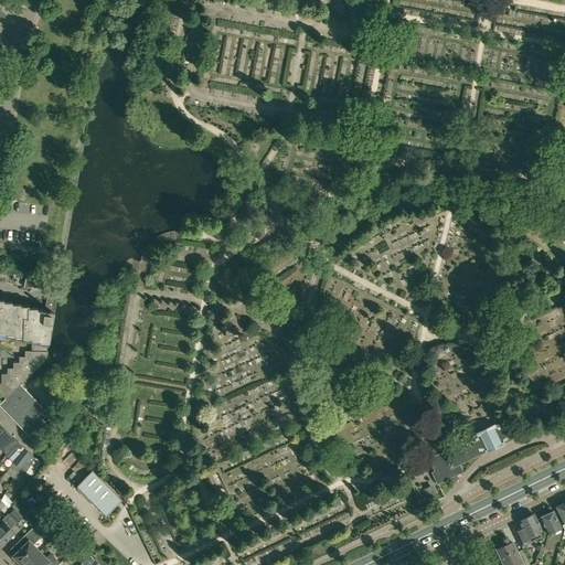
[(20,385),(46,360),(60,285),(27,276),(24,287),(30,288),(31,287),(48,290),(45,311),(38,310),(38,308),(29,308),(29,307),(21,306),(21,305),(12,305),(12,302),(4,302),(4,300),(0,300),(0,332),(7,333),(7,336),(14,336),(14,337),(23,338),(23,339),(32,339),(31,351),(24,351),(24,352),(25,352),(25,358),(20,356),(20,363),(13,363),(13,369),(8,369),(8,374),(2,374),(2,380),(1,380),(1,381),(2,382),(0,383),(0,392),(6,398),(0,403),(0,405),(30,437),(45,423),(43,420),(49,415),(20,385)]
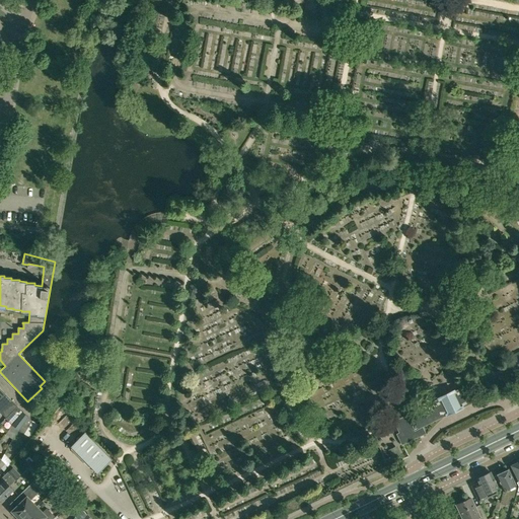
[(469,402),(465,394),(462,387),(454,390),(451,391),(455,399),(460,409),(462,408),(462,406),(469,402)]
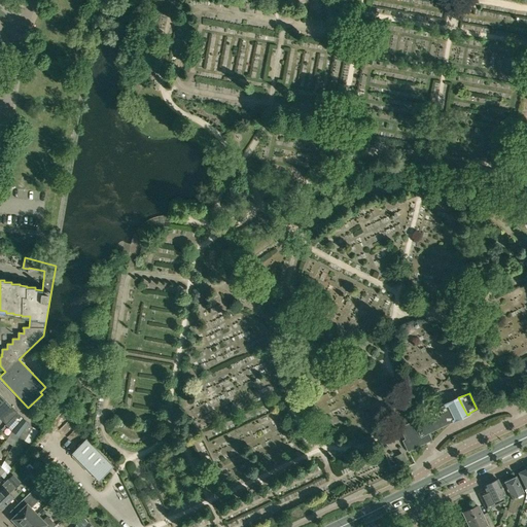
[(467,415),(462,406),(458,397),(453,400),(448,402),(456,420),(461,418),(467,415)]
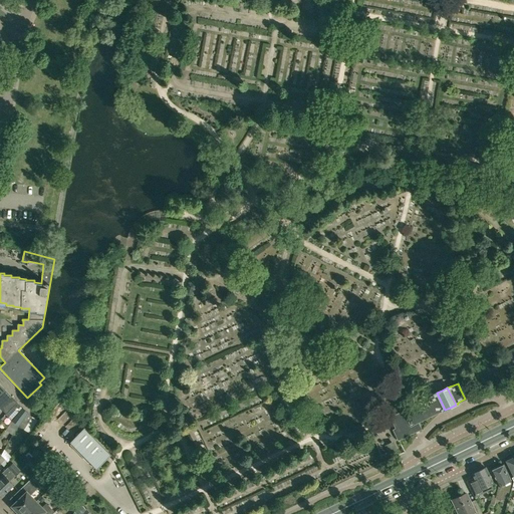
[(0,409),(0,410),(12,398),(5,390),(0,395),(0,409)]
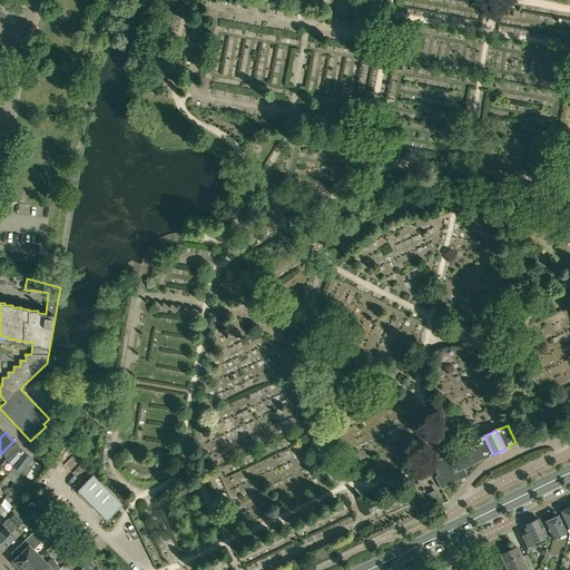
[(458,478),(459,479),(461,479),(465,477),(467,475),(463,468),(490,455),(490,457),(493,454),(484,435),(481,438),(446,454),(448,455),(442,459),(442,457),(438,459),(438,460),(433,462),(439,474),(435,477),(441,488),(444,487),(444,484),(458,478)]
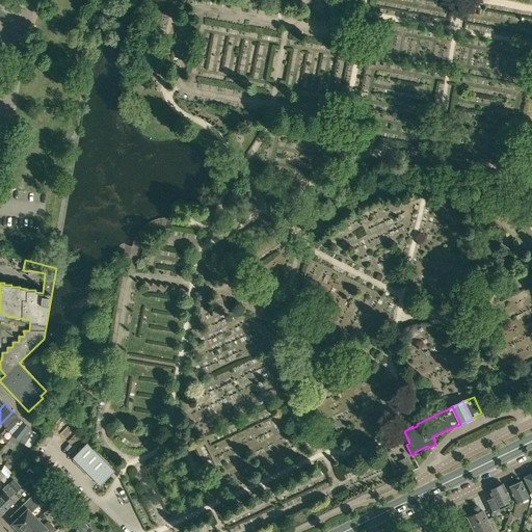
[(5,429),(18,417),(12,411),(0,424),(2,426),(5,429)]
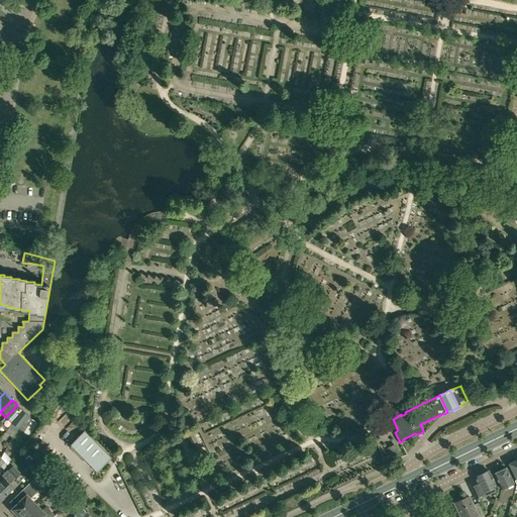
[(11,424),(12,423),(23,411),(17,405),(5,417),(4,418),(11,424)]
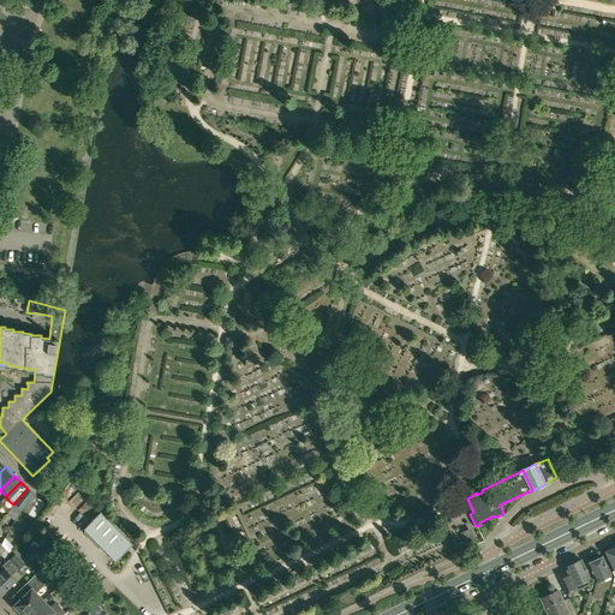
[(34,495),(22,511),(29,515),(39,500),(34,495)]
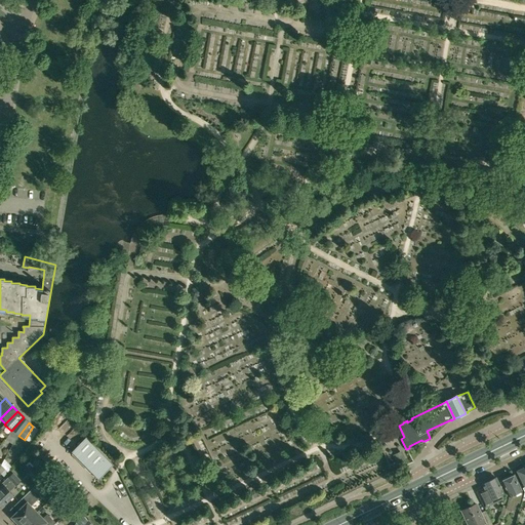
[(114,465),(86,437),(71,451),(98,479),(114,465)]
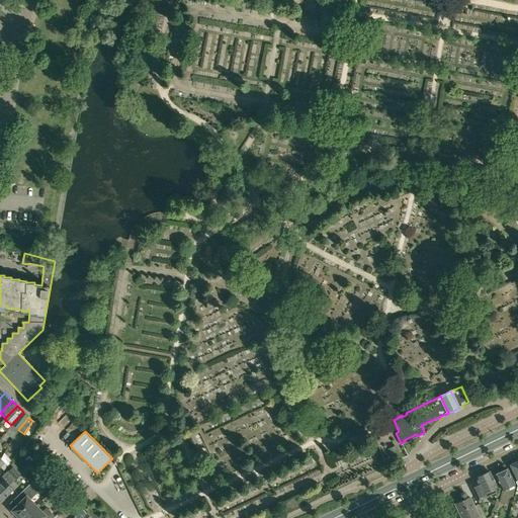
[(38,475),(44,469),(35,460),(30,465),(37,473),(38,475)]
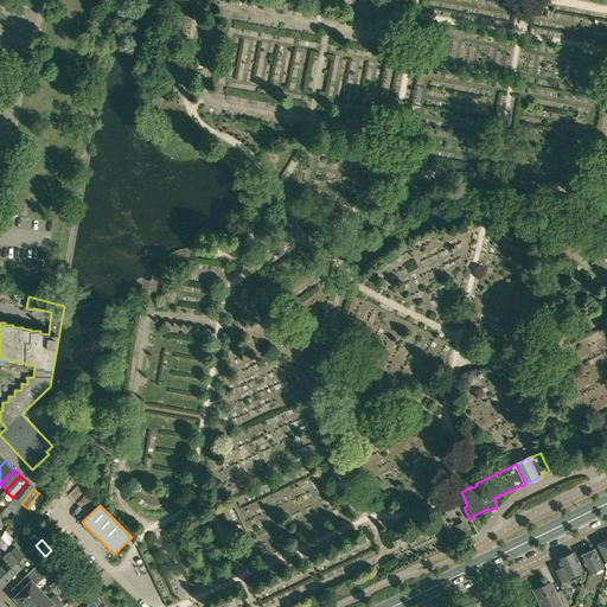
[(0,583),(2,586),(11,577),(16,573),(11,568),(24,556),(16,547),(10,551),(12,554),(5,561),(4,560),(0,562),(0,583)]
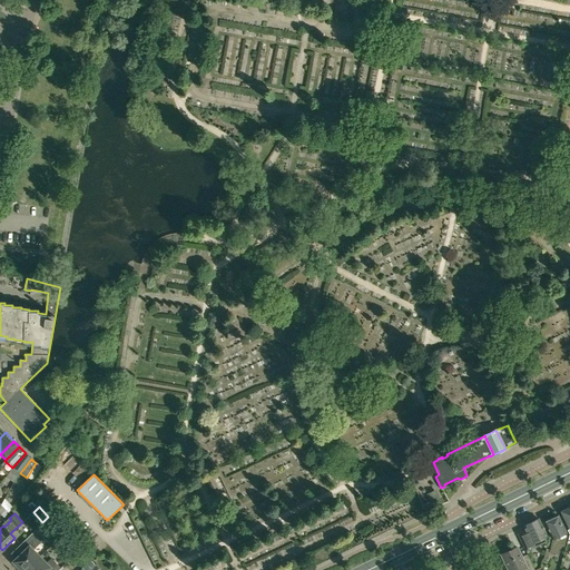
[(566,532),(562,526),(558,516),(557,517),(554,516),(552,517),(551,519),(550,520),(550,521),(547,523),(546,521),(546,522),(553,538),(550,551),(558,553),(562,538),(560,534),(566,532)]
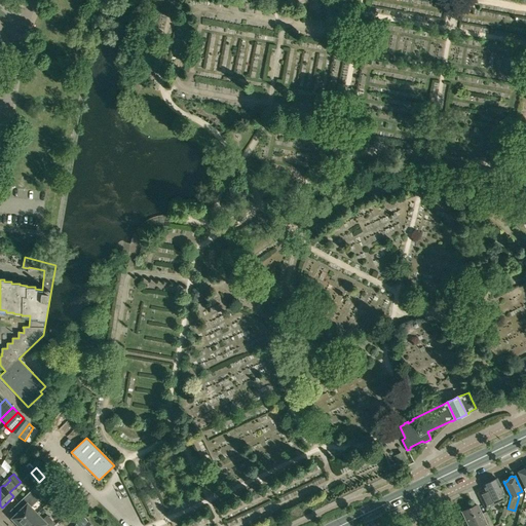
[(504,494),(497,479),(483,485),(485,489),(477,492),(485,509),(493,504),(491,500),(504,494)]
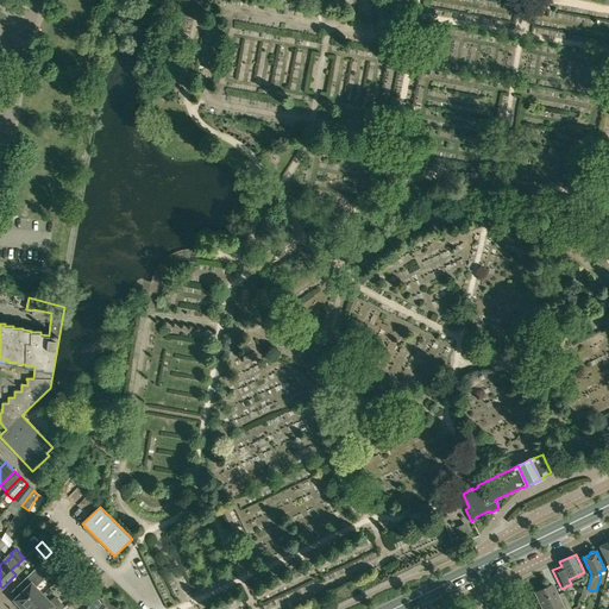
[(50,560),(55,566),(60,560),(55,556),(50,560)]
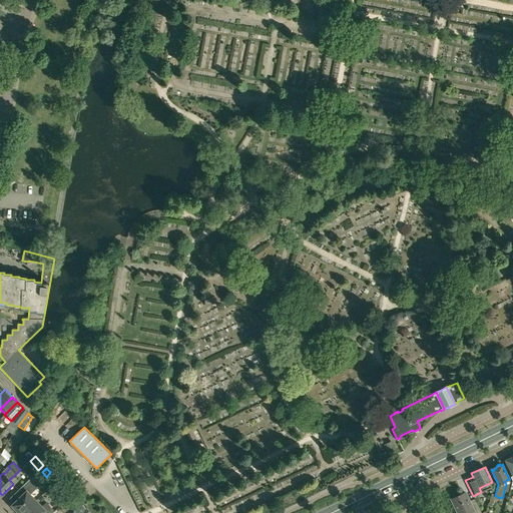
[(18,512),(23,512),(36,501),(30,495),(40,485),(32,477),(16,493),(20,497),(11,505),(18,512)]
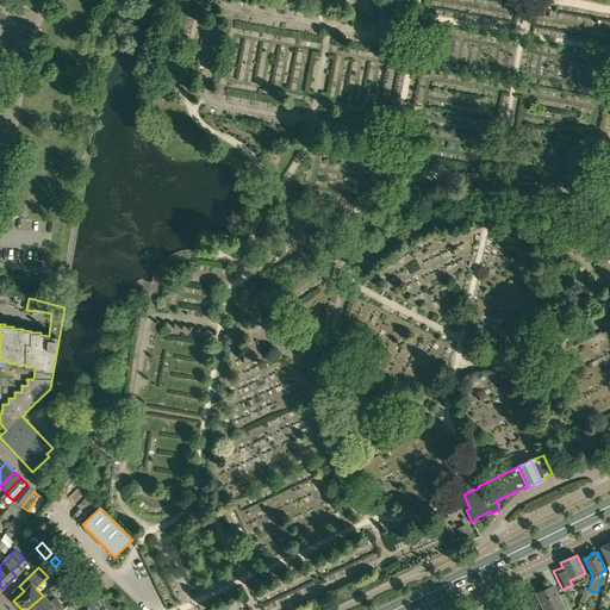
[(560,601),(558,596),(553,585),(536,593),(545,609),(559,609),(560,609),(572,609),(566,598),(560,601)]
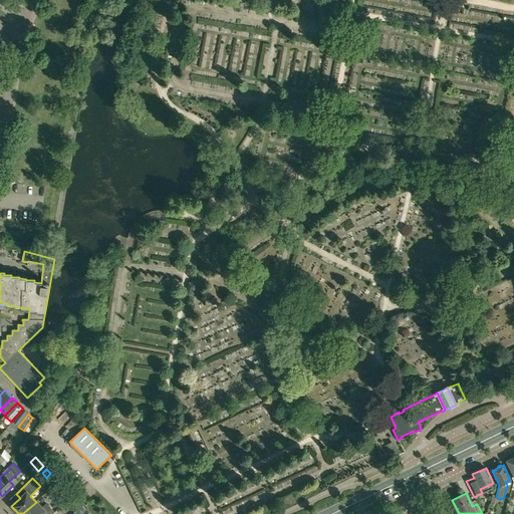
[(68,498),(73,503),(77,499),(72,495),(68,498)]
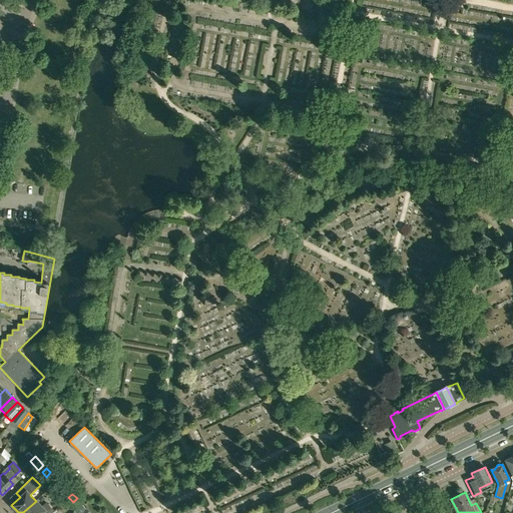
[(36,501),(23,512),(51,512),(54,511),(46,502),(42,507),(36,501)]
